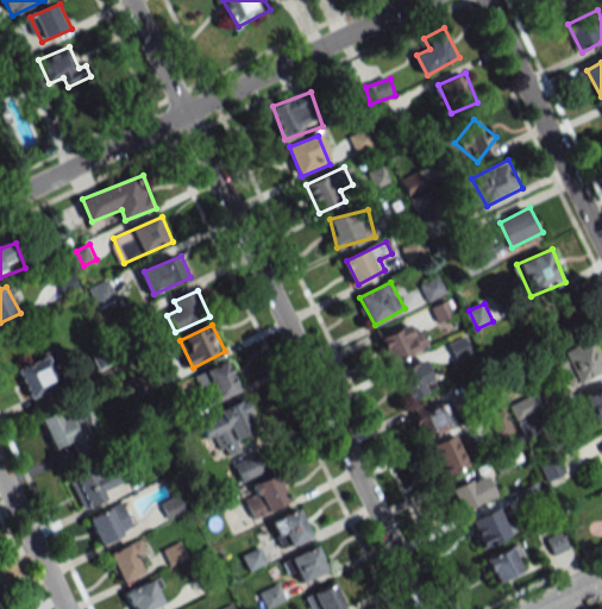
[(433,346),(426,328),(416,332),(414,325),(383,337),(393,362),(433,346)]
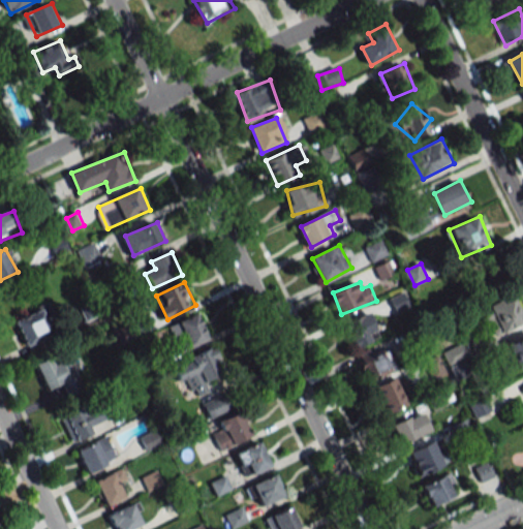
[(483,309),(494,337),(522,325),(522,308),(517,294),(483,309)]
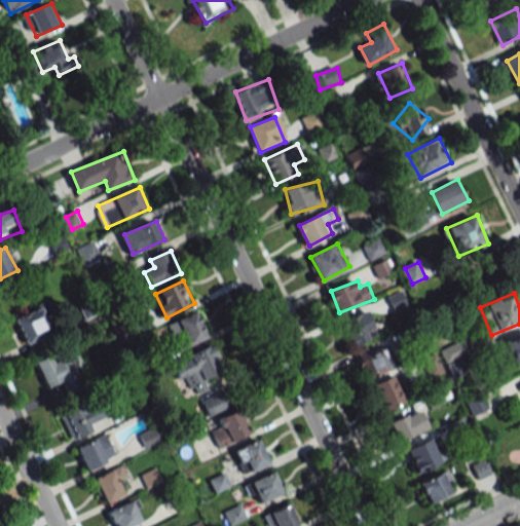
[(19,320),(31,344),(57,331),(44,306),(19,320)]
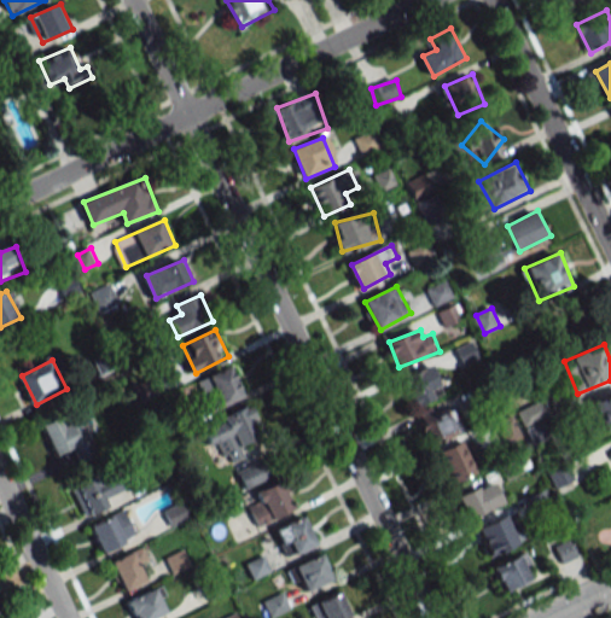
[(437,400),(435,389),(444,386),(437,366),(407,375),(418,406),(437,400)]
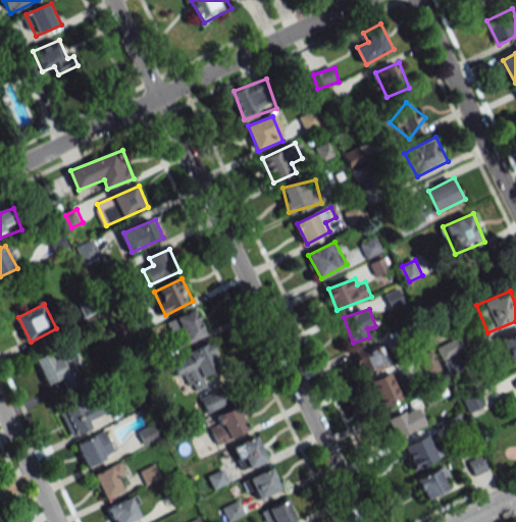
[(171,321),(183,347),(208,334),(197,310),(171,321)]
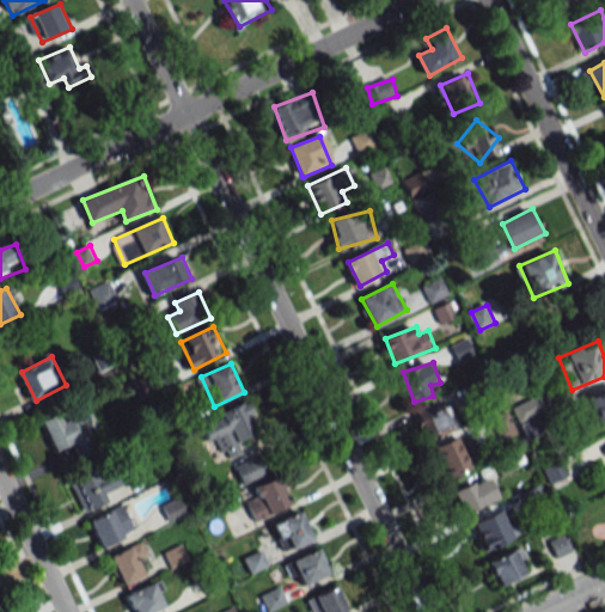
[(604,392),(588,398),(600,428),(604,426),(604,392)]
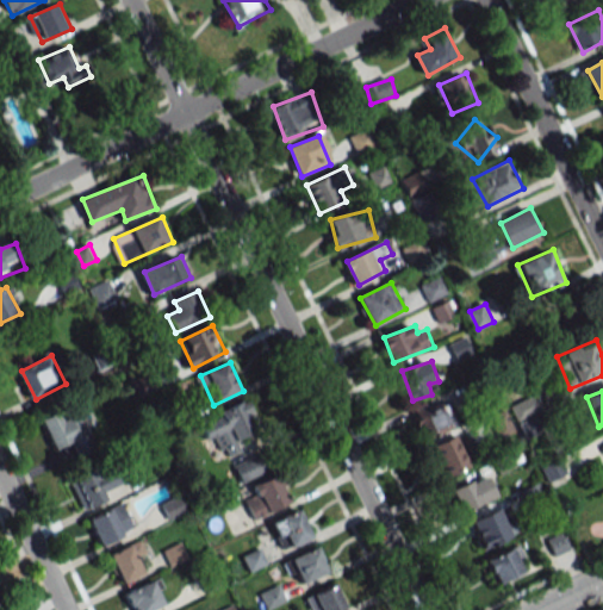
[(522,422),(547,408),(540,393),(514,408),(522,422)]
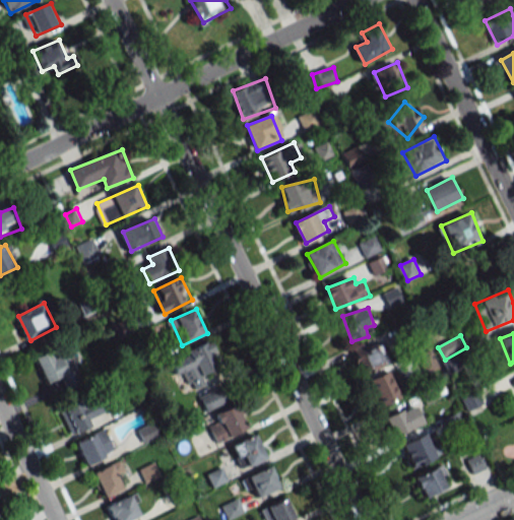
[(356,347),(364,374),(388,366),(380,339),(356,347)]
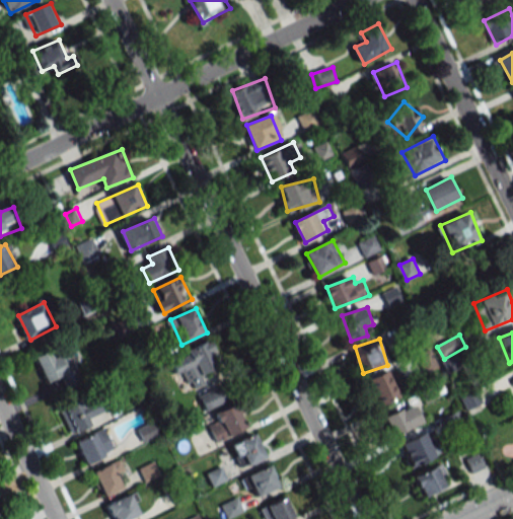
[(188,370),(195,388),(208,383),(204,373),(222,366),(213,342),(172,359),(178,374),(188,370)]
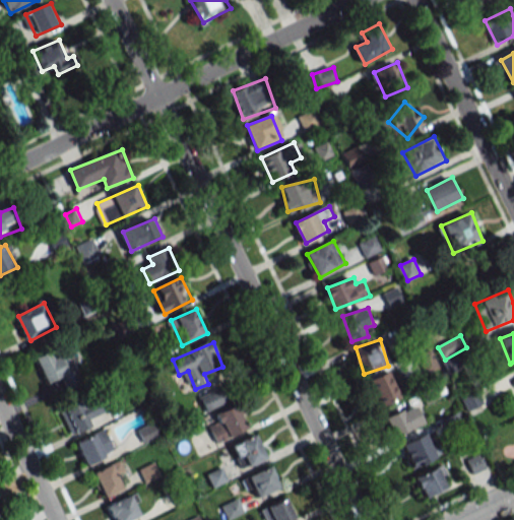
[(39,358),(50,383),(67,375),(71,383),(76,381),(73,374),(79,371),(71,351),(58,358),(55,350),(39,358)]
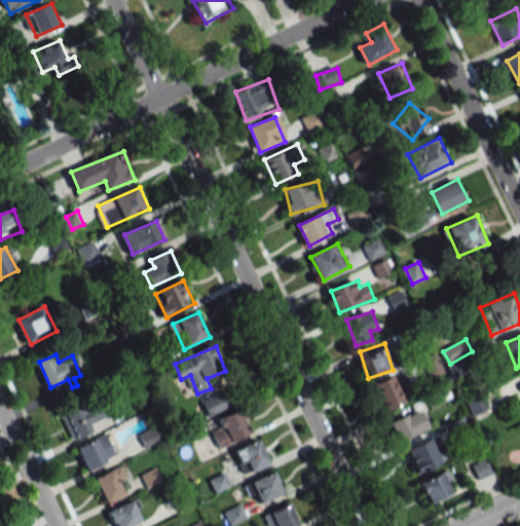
[(407,402),(396,375),(373,385),(384,411),(407,402)]
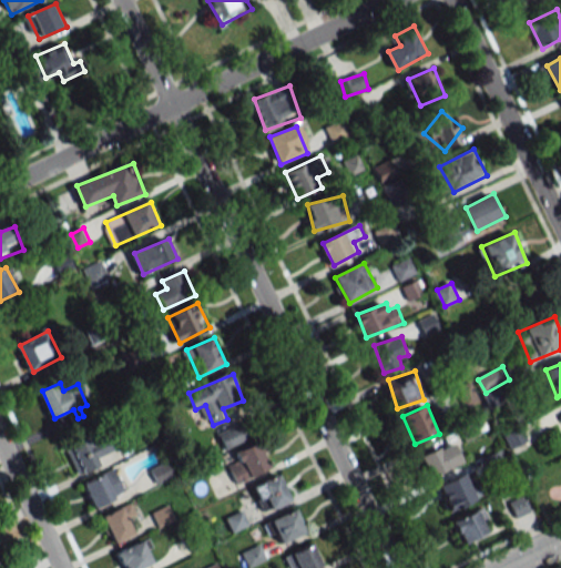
[(228,450),(252,439),(244,423),(221,434),(228,450)]
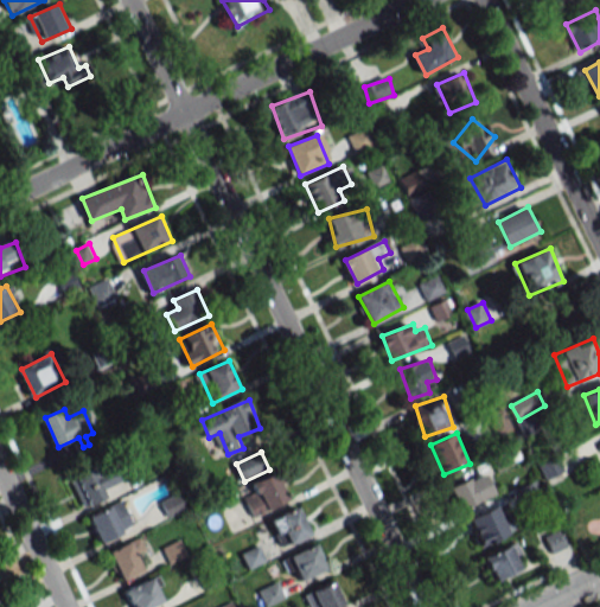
[(568,471),(560,455),(543,466),(551,481),(568,471)]
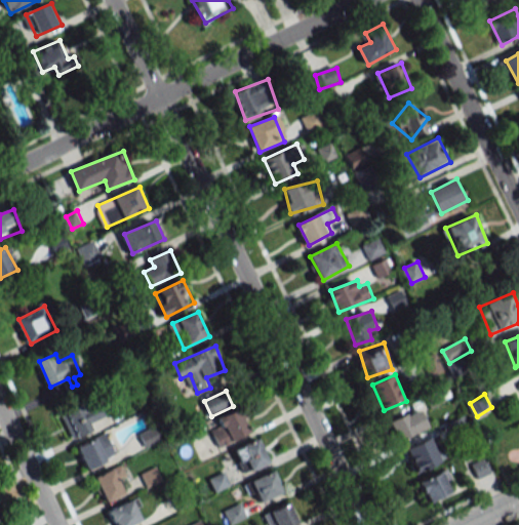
[(97,429),(94,420),(105,417),(98,401),(70,411),(78,436),(97,429)]
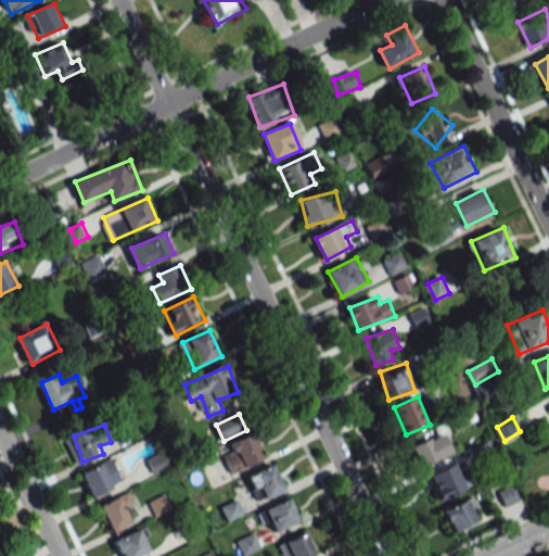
[(456,453),(447,432),(415,446),(423,467),(456,453)]
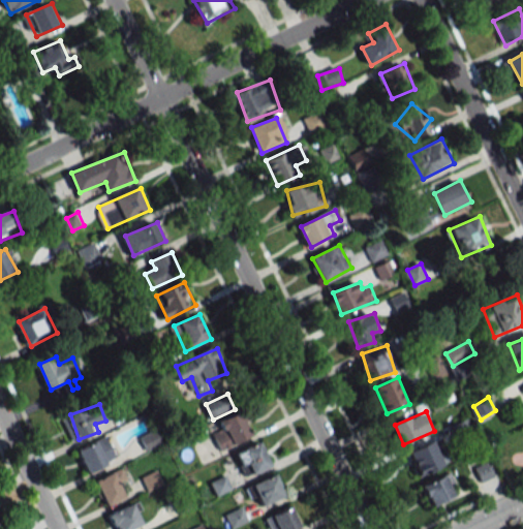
[(221,419),(224,431),(217,433),(221,447),(255,438),(249,412),(221,419)]
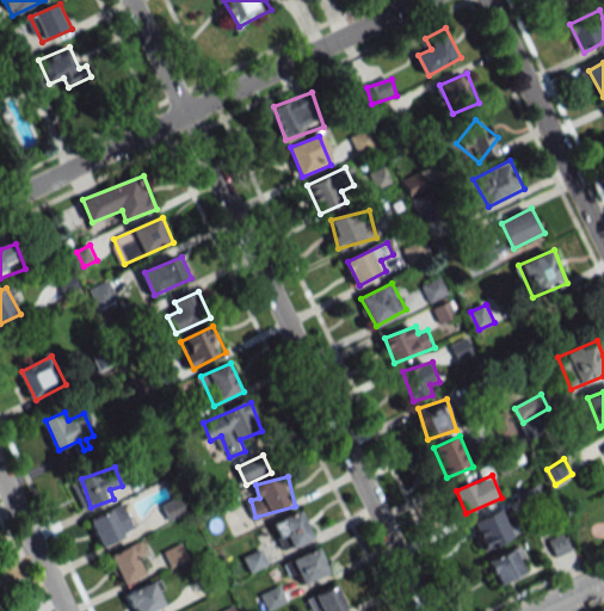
[(105,545),(137,529),(124,504),(92,520),(105,545)]
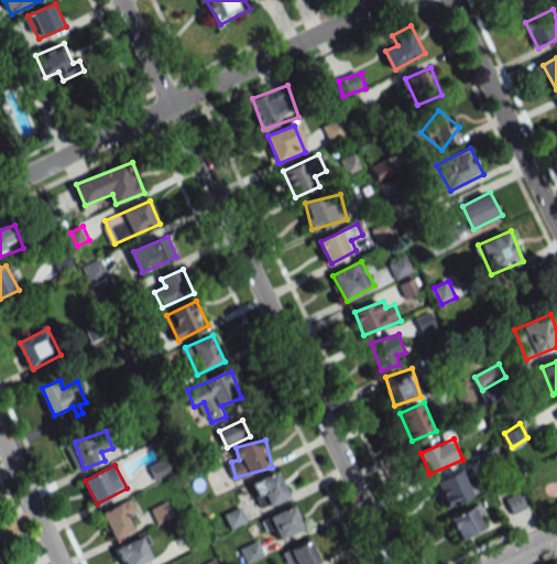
[(480,492),(468,468),(437,483),(449,507),(480,492)]
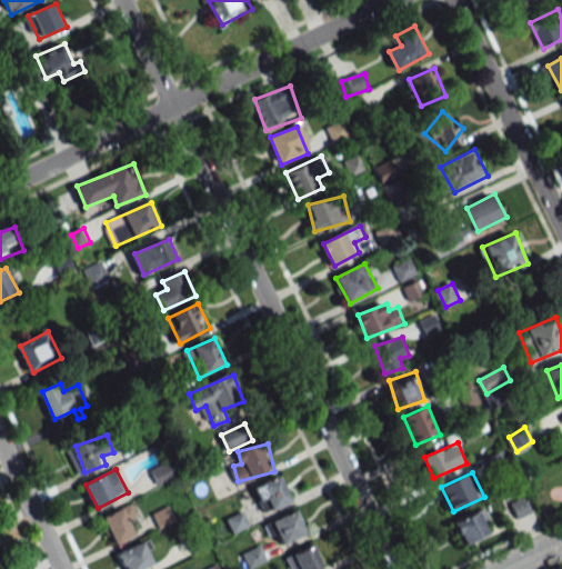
[(269,512),(295,500),(283,475),(257,487),(269,512)]
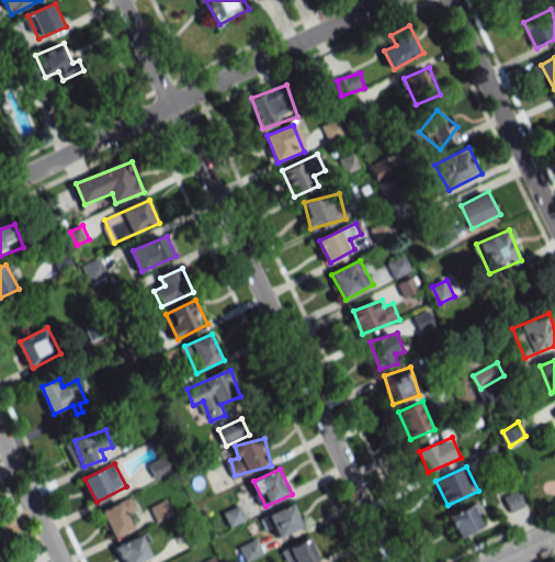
[(514,510),(529,505),(522,491),(509,497),(514,510)]
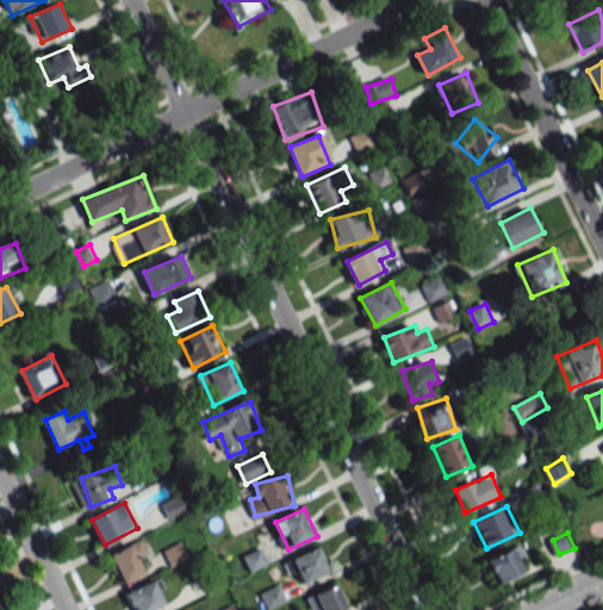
[(147,574),(141,558),(149,555),(144,542),(113,553),(124,583),(147,574)]
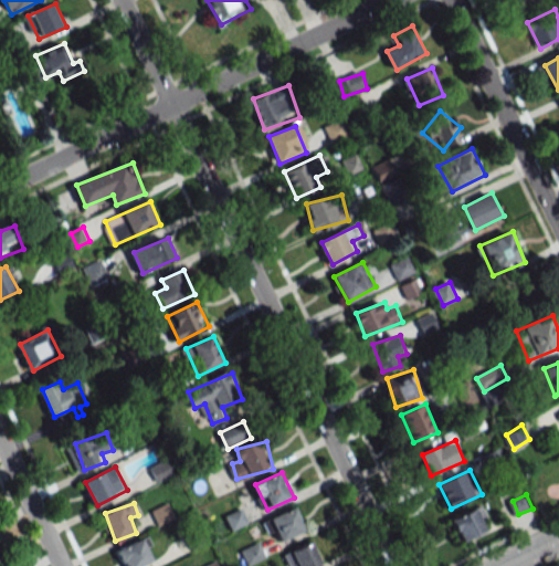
[(155,511),(162,526),(178,517),(171,503),(155,511)]
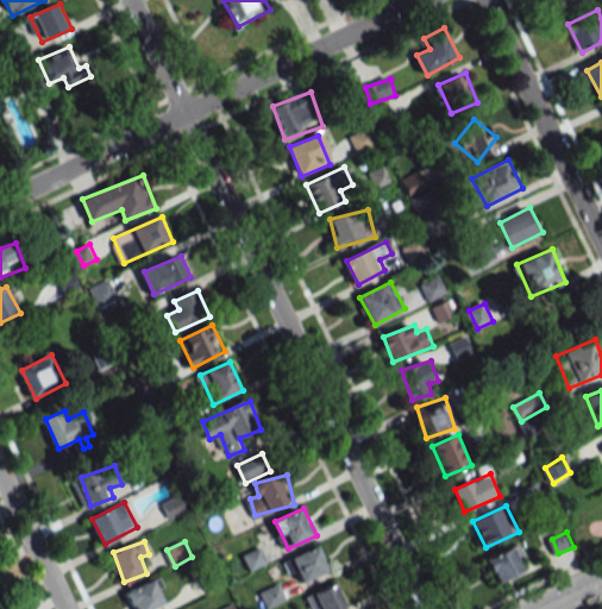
[(333,570),(320,545),(292,559),(303,584),(333,570)]
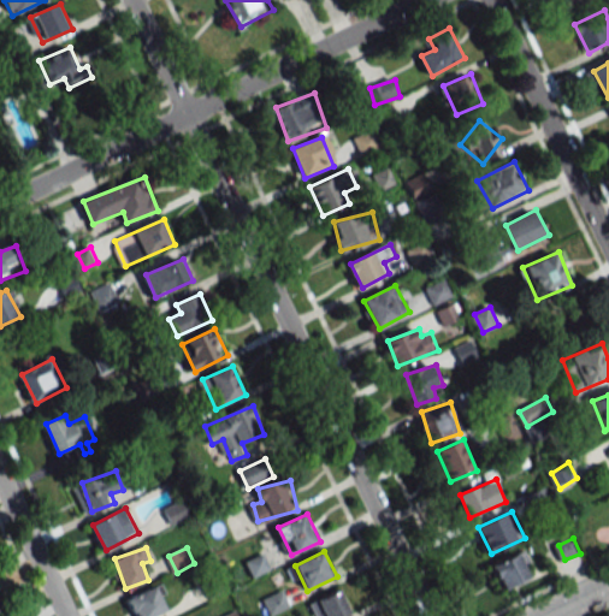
[(527,551),(495,566),(507,591),(538,576),(527,551)]
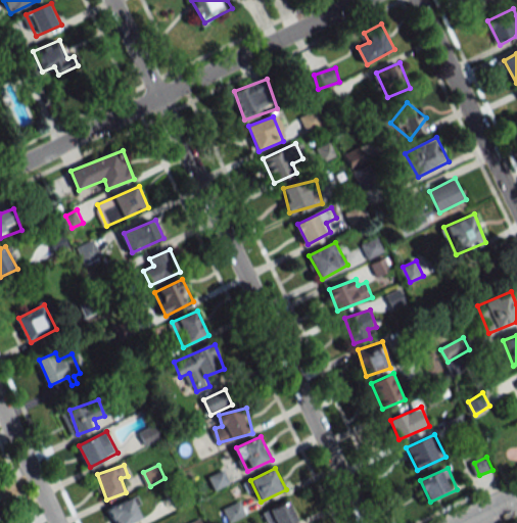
[(133,522),(148,516),(139,496),(110,509),(116,522),(133,522)]
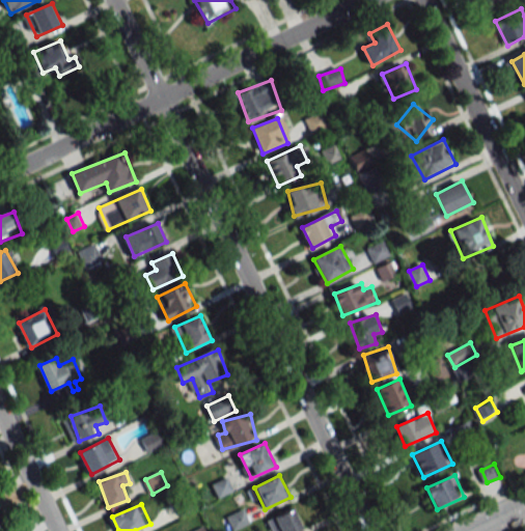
[(300,530),(305,529),(296,508),(270,521),(274,530),(300,530)]
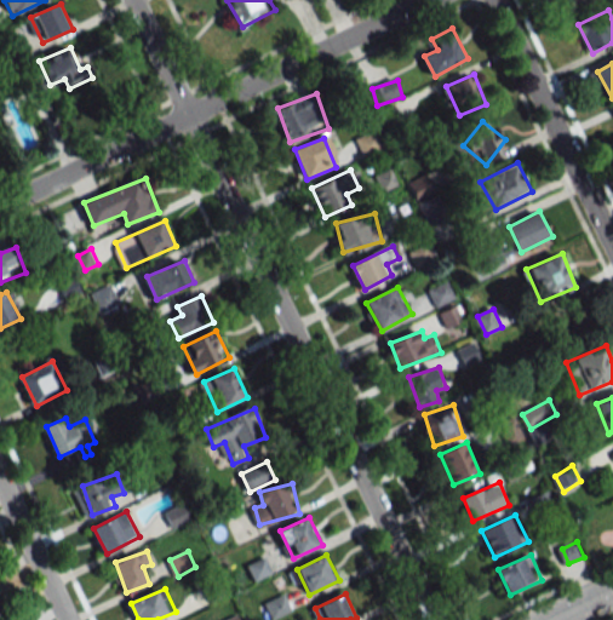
[(275,619),(296,610),(288,595),(268,603),(275,619)]
